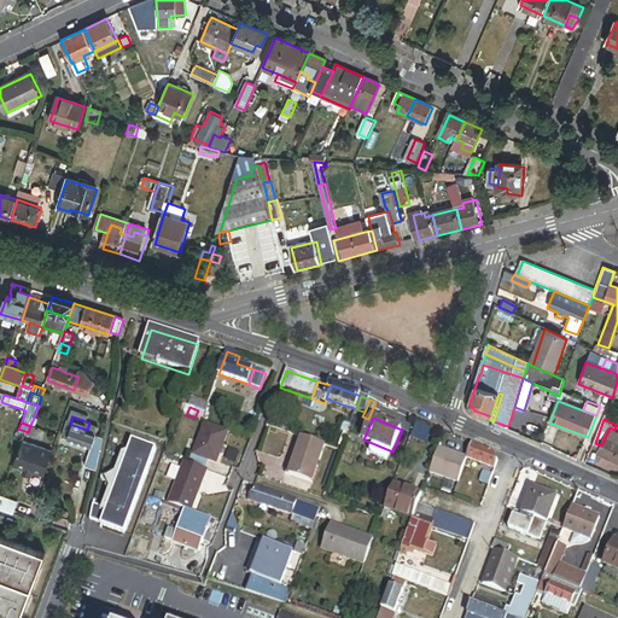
[(99,426),(89,423),(87,430),(97,433),(99,426)]
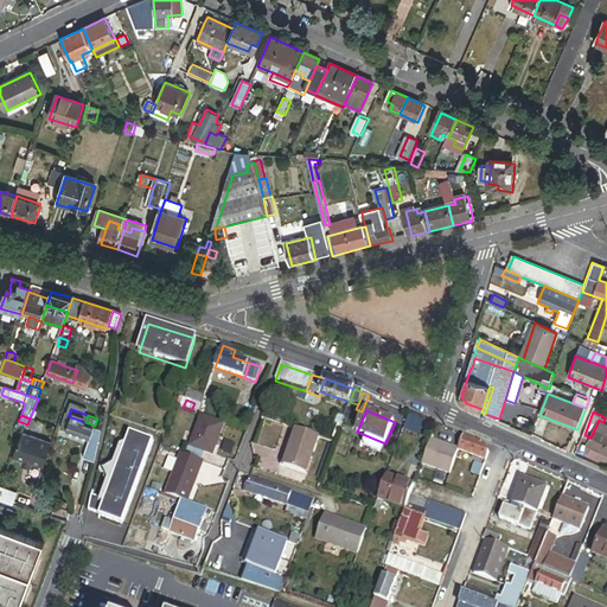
[(225,425),(202,415),(190,447),(213,457),(225,425)]
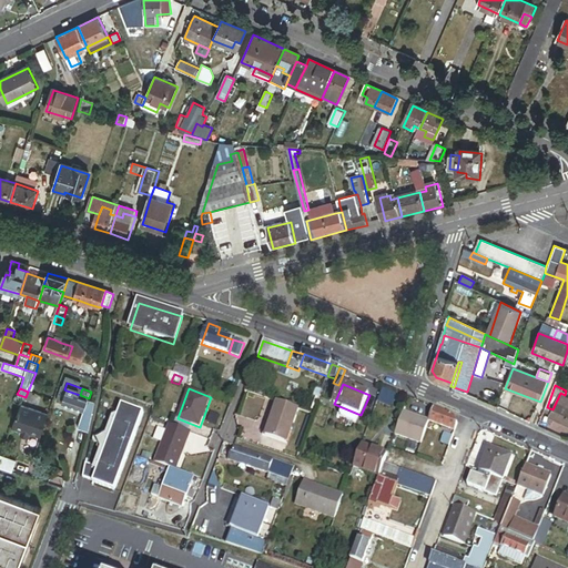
[(397,395),(383,389),(379,397),(394,404),(397,395)]
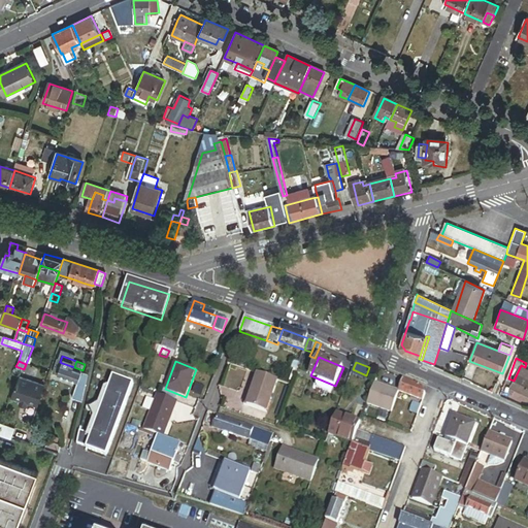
[(83,370),(74,367),(62,363),(60,371),(59,373),(79,380),(83,372),(83,370)]
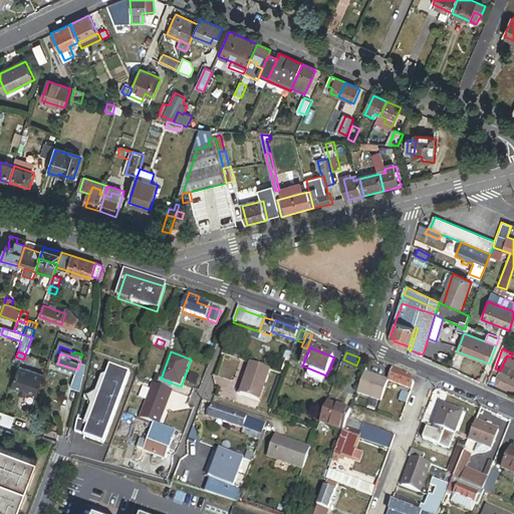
[(511,357),(507,355),(500,370),(499,373),(511,378),(510,380),(513,382),(513,366),(511,365),(513,359),(511,357)]
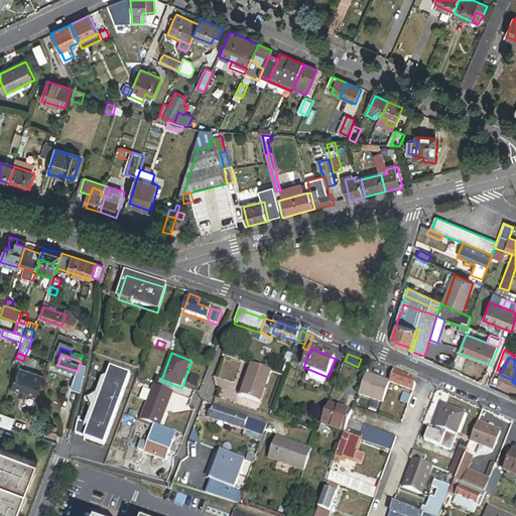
[(87,366),(81,364),(78,371),(77,371),(71,390),(81,394),(87,366)]
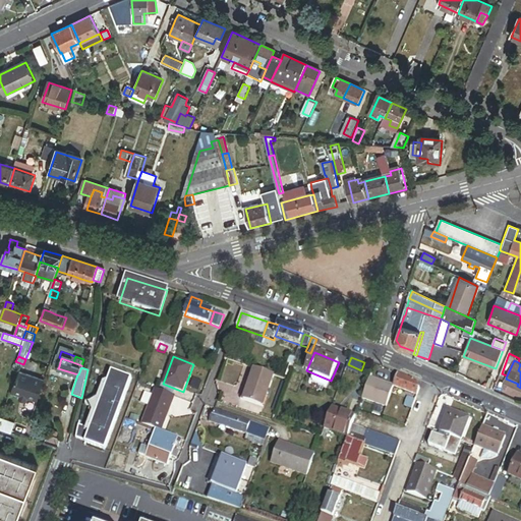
[(273,375),(253,369),(243,401),(263,407),(273,375)]
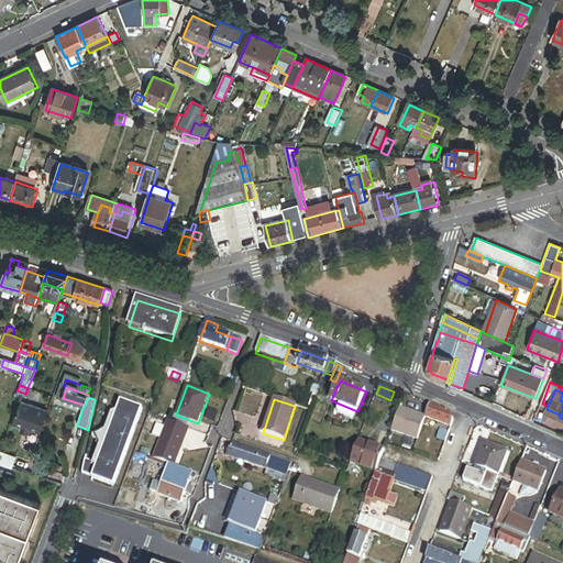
[(105,445),(97,465),(92,478),(113,487),(142,410),(121,403),(109,434),(105,433),(100,444),(105,445)]
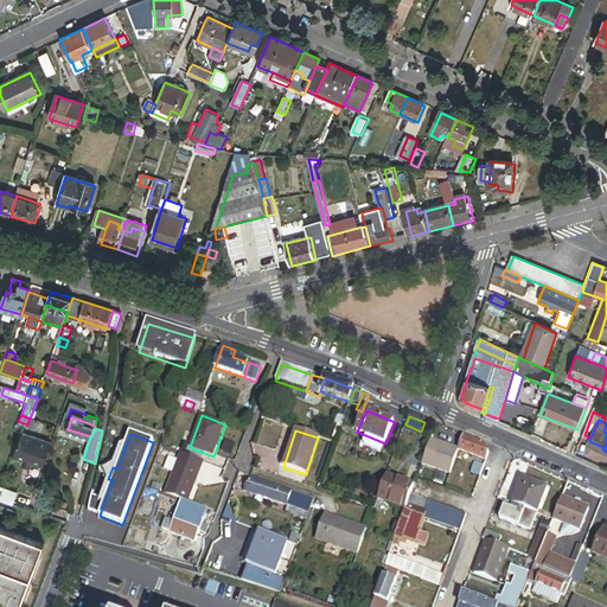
[(485,445),(464,435),(458,451),(459,452),(486,462),(490,454),(485,445)]
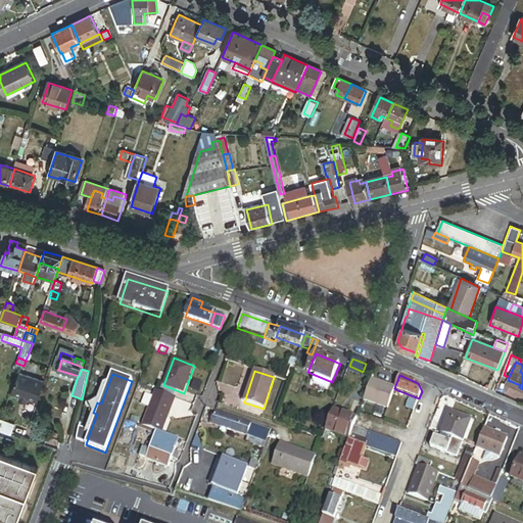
[(329,388),(332,382),(320,377),(317,383),(318,386),(327,389),(329,388)]
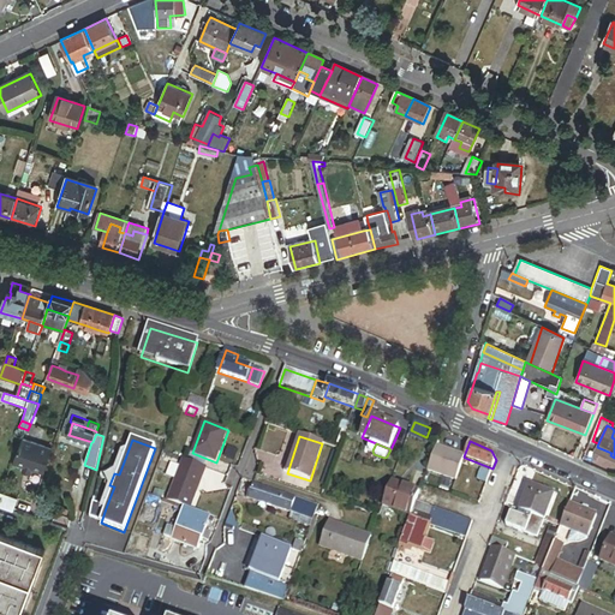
[(464,457),(437,447),(428,472),(455,482),(465,458),(464,457)]
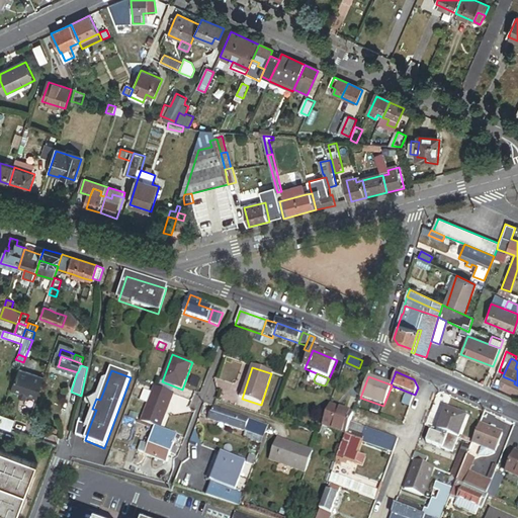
[(45,389),(24,379),(10,413),(29,420),(45,389)]
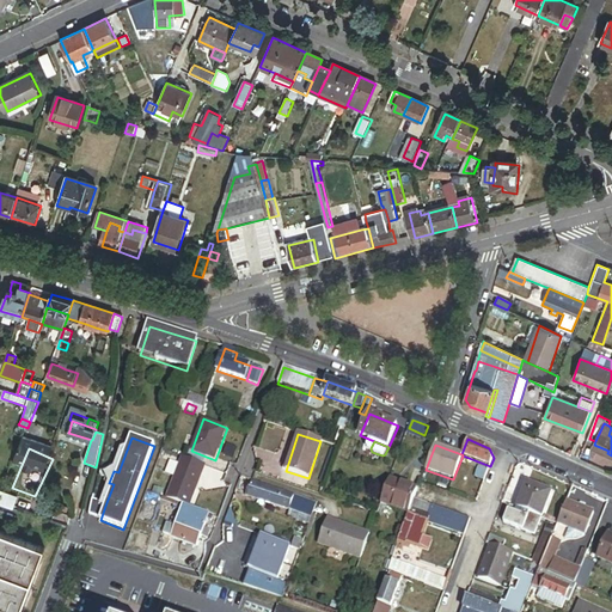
[(336,452),(332,451),(320,483),(324,484),(336,452)]
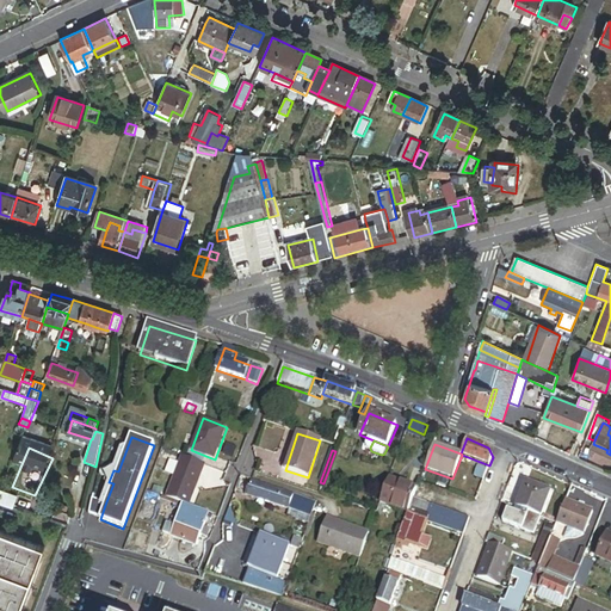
[(205,466),(183,457),(167,499),(184,506),(191,508),(198,491),(196,489),(205,466)]
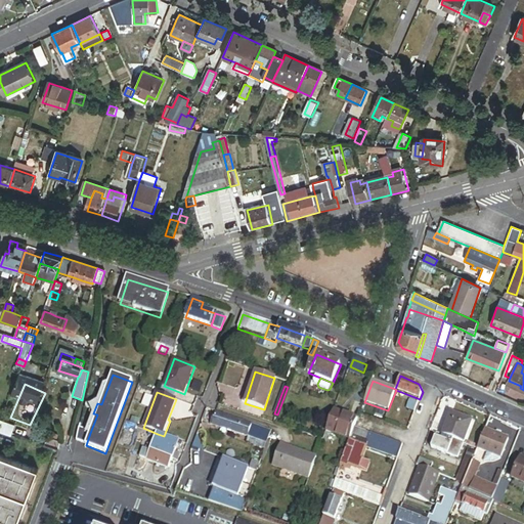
[(212,426),(216,415),(217,412),(208,408),(203,423),(212,426)]
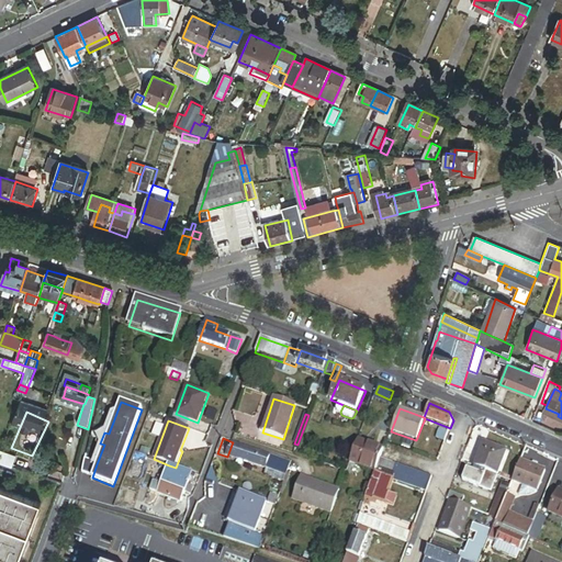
[(358,444),(350,463),(375,472),(380,461),(383,452),(358,444)]
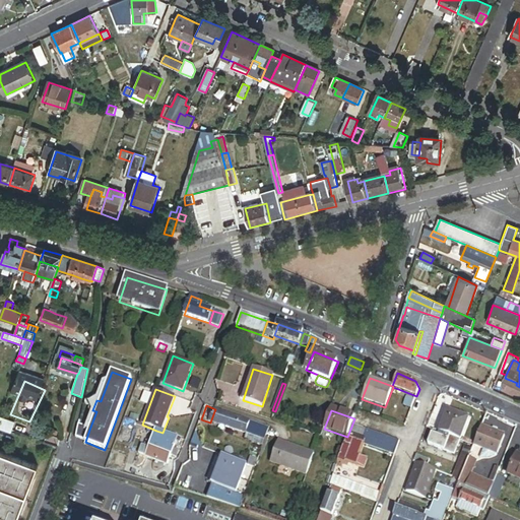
[(214,411),(210,423),(245,436),(248,429),(250,424),(214,411)]
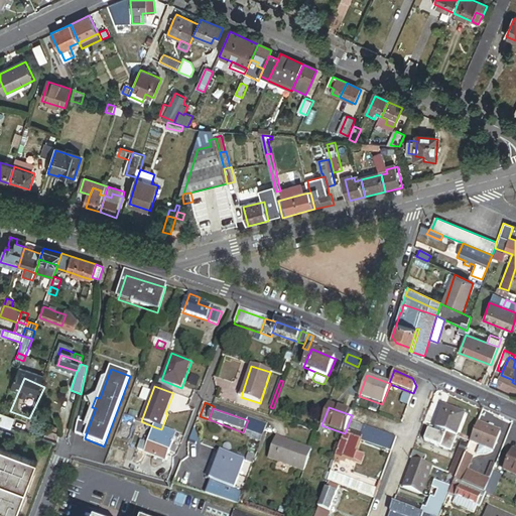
[(437,430),(457,437),(459,438),(466,421),(443,412),(437,430)]
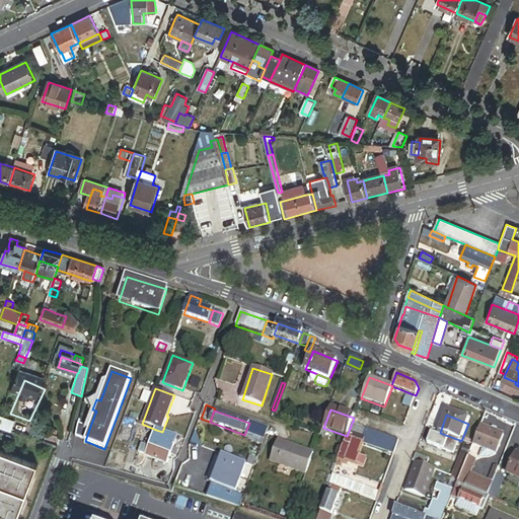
[(142,424),(139,423),(137,427),(155,434),(156,430),(142,424)]
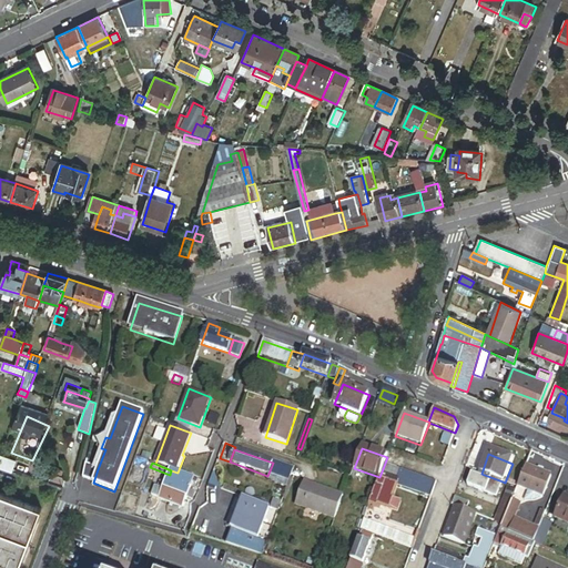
[(273,463),(271,468),(279,472),(281,466),(273,463)]
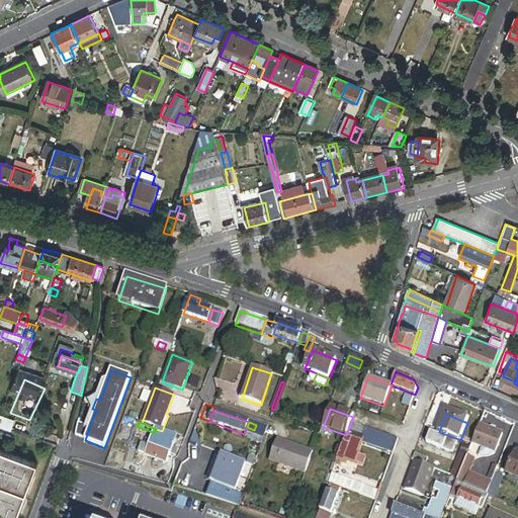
[(86,426),(78,424),(75,436),(80,438),(81,435),(83,436),(86,426)]
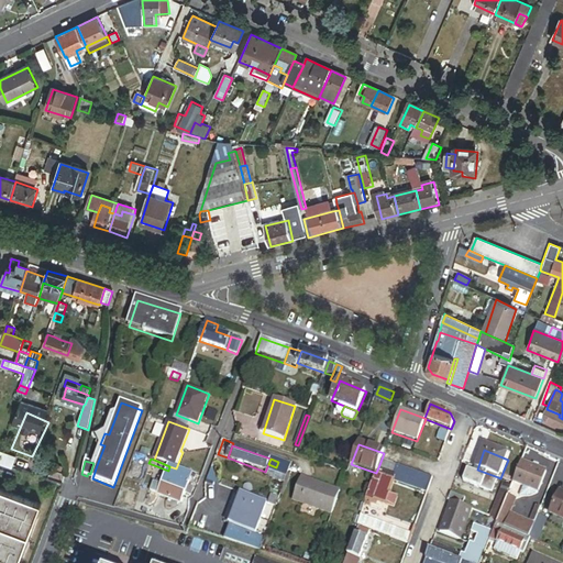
[(268,464),(265,472),(267,472),(286,478),(290,466),(278,462),(276,467),(268,464)]
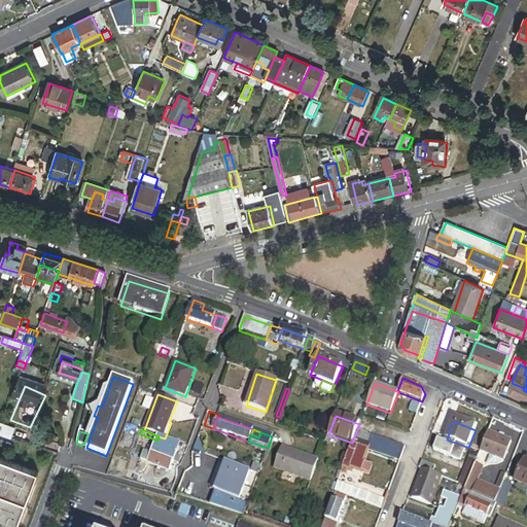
[(356,432),(352,443),(351,446),(369,452),(399,462),(405,449),(356,432)]
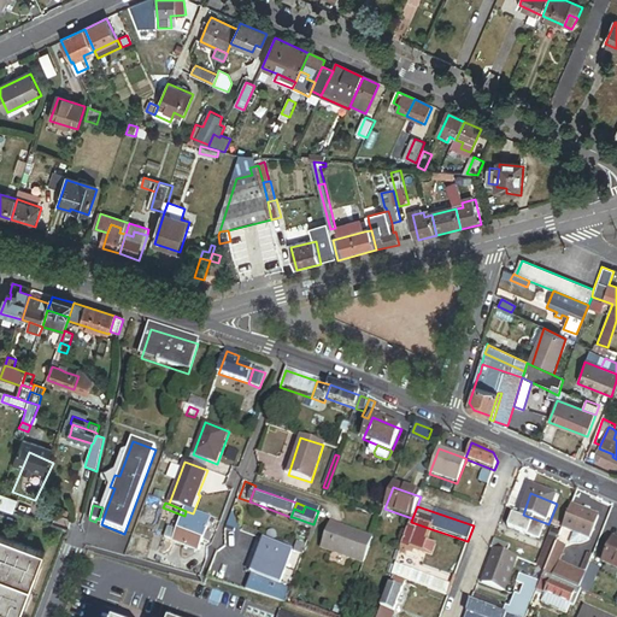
[(599,517),(571,506),(563,529),(591,540),(599,517)]
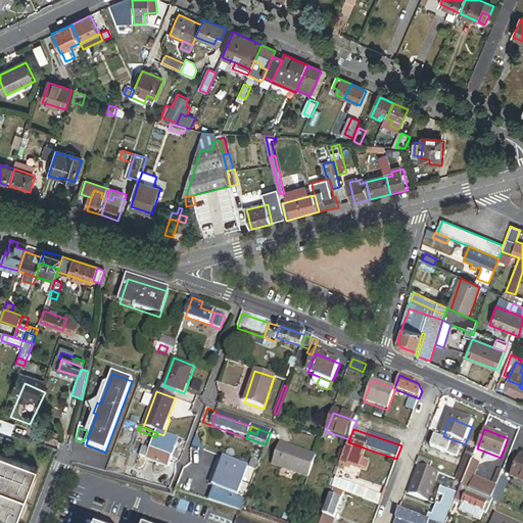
[(90,432),(87,430),(84,440),(82,439),(81,442),(86,444),(90,432)]
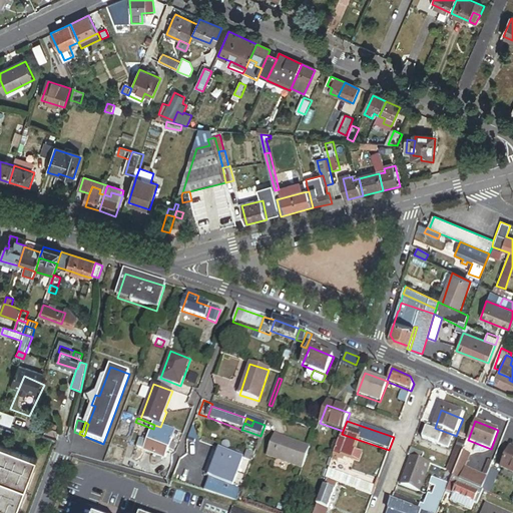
[(176,433),(160,427),(154,425),(153,429),(147,443),(169,451),(175,453),(177,446),(171,444),(174,437),(176,433)]
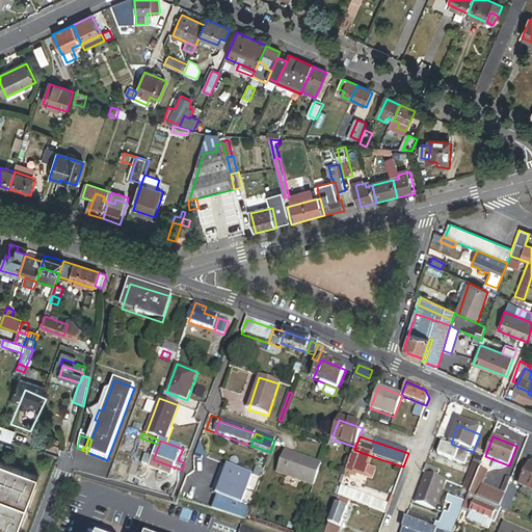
[(451,444),(444,441),(439,455),(466,466),(471,451),(451,444)]
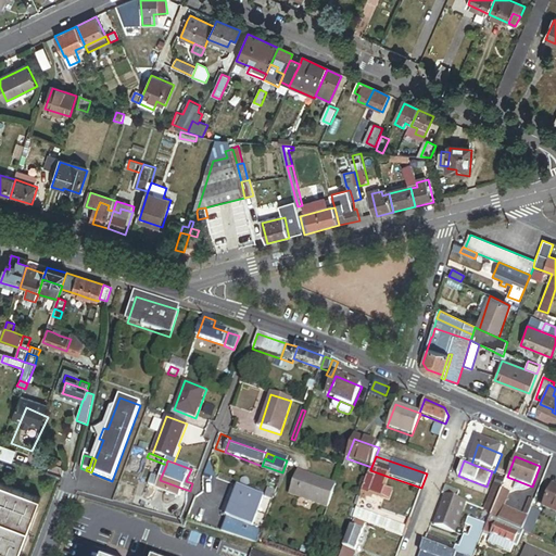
[(282,472),(264,466),(262,472),(280,479),(282,472)]
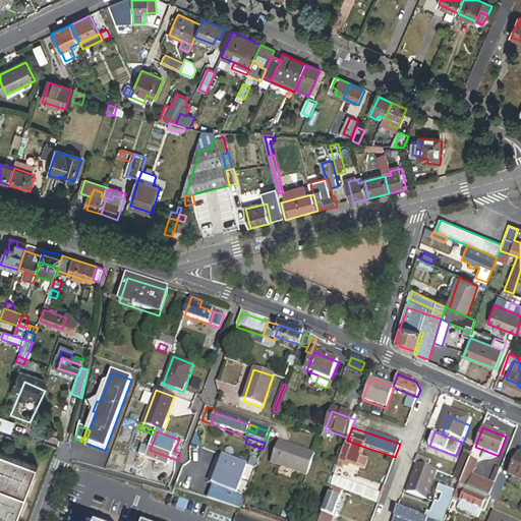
[(364,447),(347,441),(338,465),(344,467),(347,465),(357,469),(361,460),(359,459),(364,447)]
